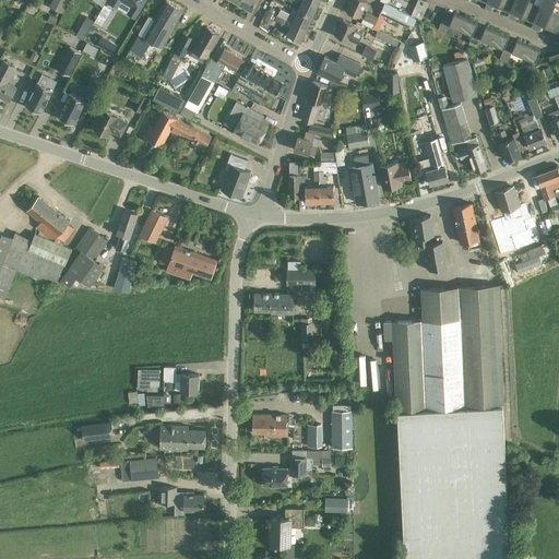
[(51,0),(49,7),(62,13),(69,0),(51,0)]
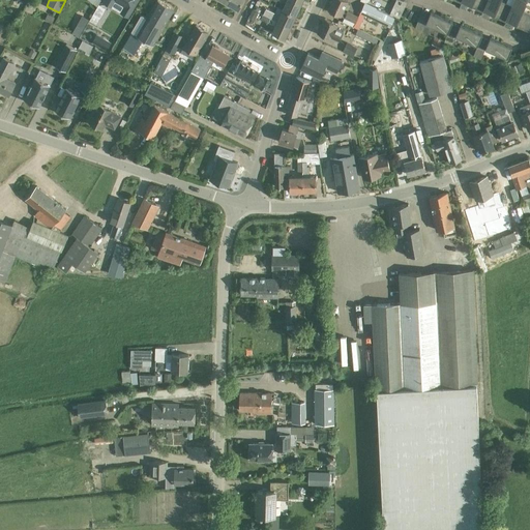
[(128,17),(138,0),(106,0),(105,2),(112,6),(115,0),(125,6),(122,12),(128,17)]
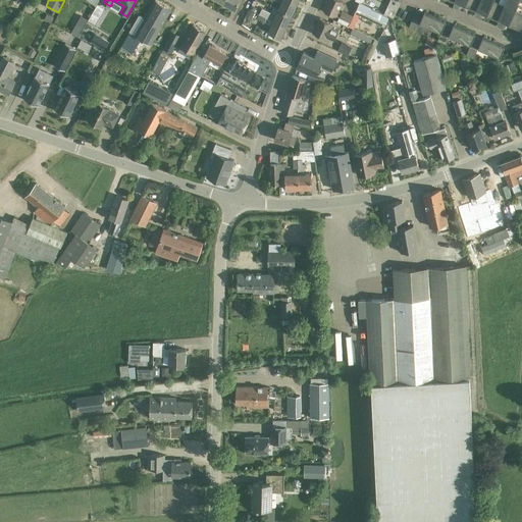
[(155,0),(145,18),(140,15),(117,54),(138,66),(151,44),(171,9),(155,0)]
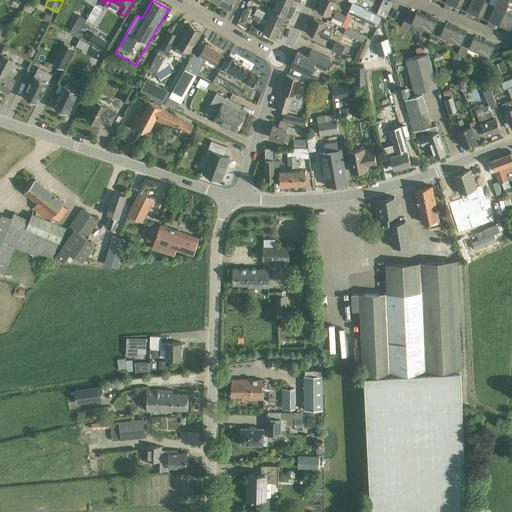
[(220,0),(220,2),(231,9),(235,0),(220,0)]
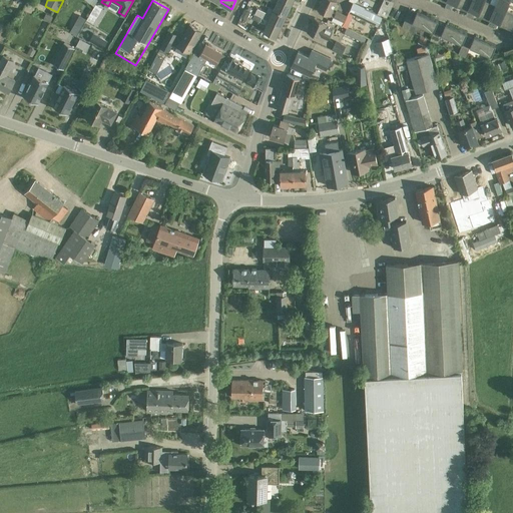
[(292,4),(284,0),(269,0),(278,4),(275,9),(287,15),(292,4)]
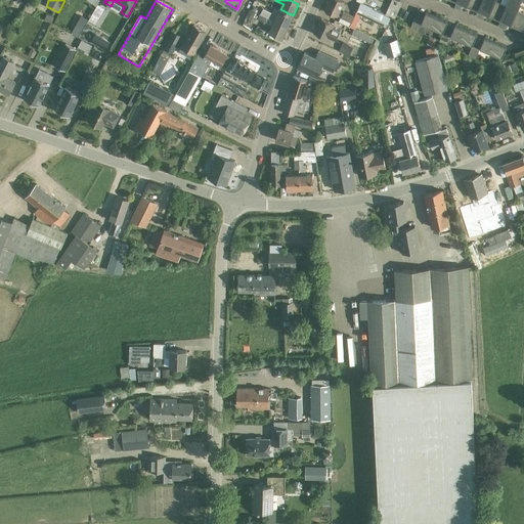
[(342,13),(339,11),(344,1),(342,0),(329,0),(324,10),(351,23),(354,16),(343,11),(342,13)]
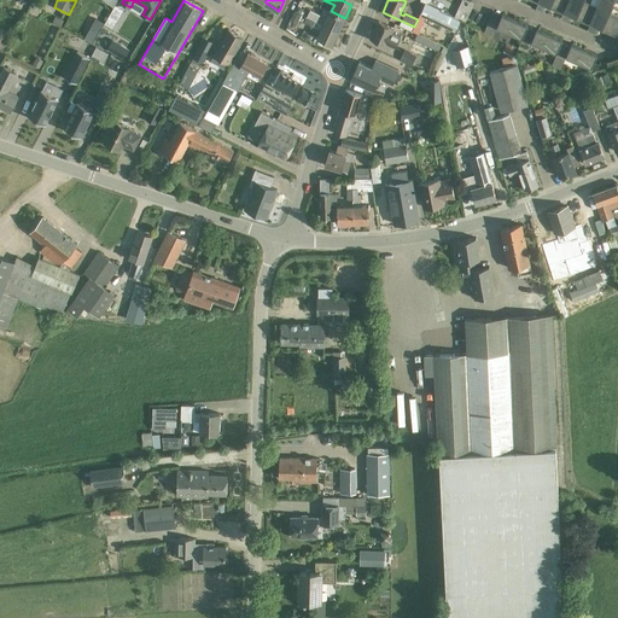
[(570,0),(540,0),(551,5),(549,7),(565,15),(566,11),(567,9),(566,9),(570,0)]
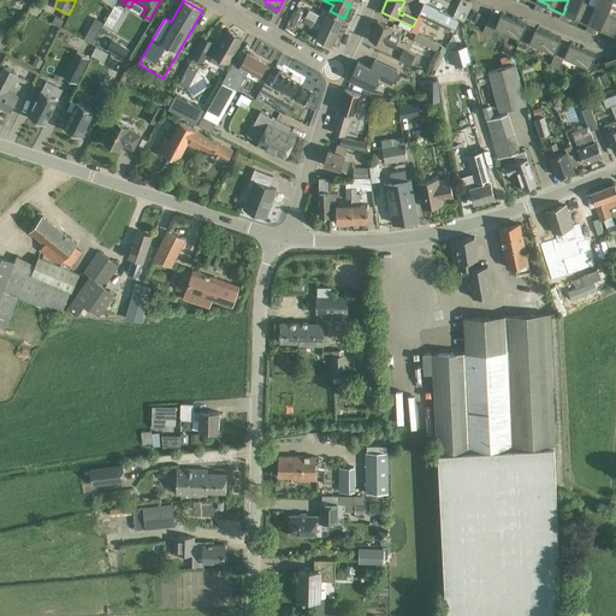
[(596,6),(581,0),(568,0),(564,9),(566,9),(564,11),(574,16),(573,18),(588,25),(590,22),(591,19),(596,6)]
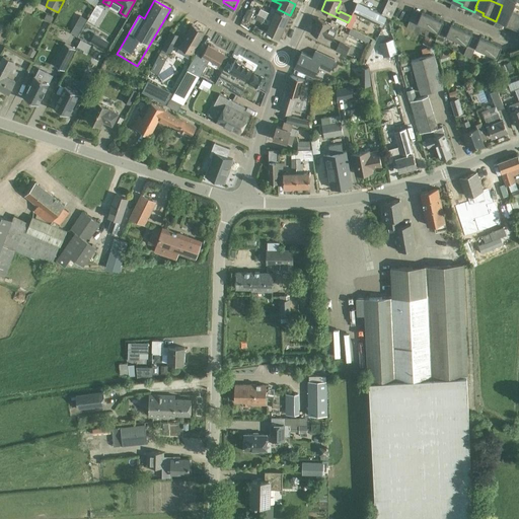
[(518,30),(518,27),(518,12),(512,9),(515,1),(513,0),(504,0),(502,5),(498,16),(497,18),(506,22),(505,24),(518,30)]
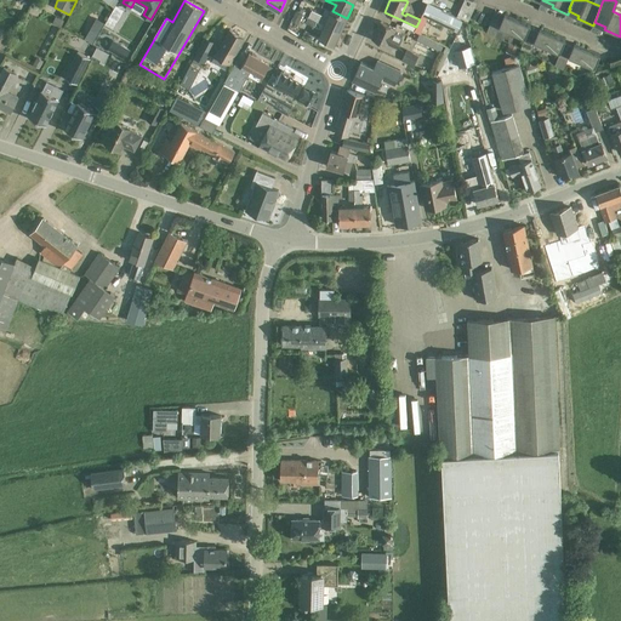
[(427,3),(421,16),(457,33),(462,21),(440,10),(440,9),(427,3)]
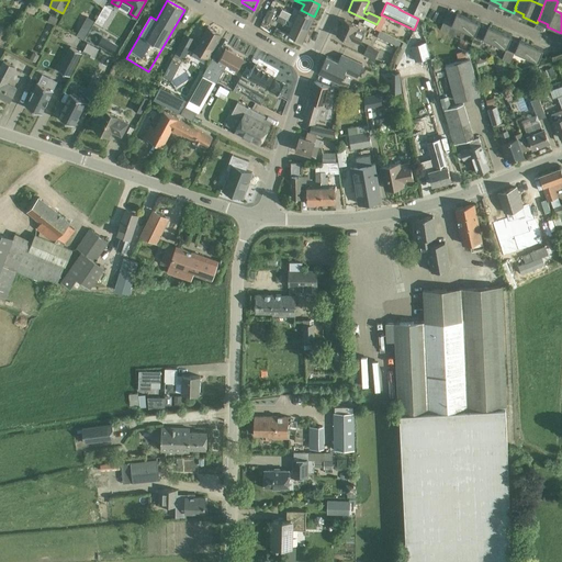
[(104,6),(99,14),(105,18),(110,9),(104,6)]
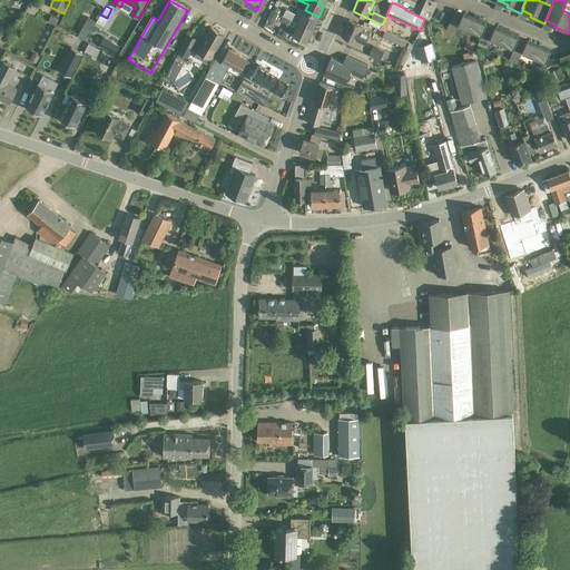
[(283,16),(313,29),(318,17),(305,10),(298,7),(295,13),(286,9),(283,16)]
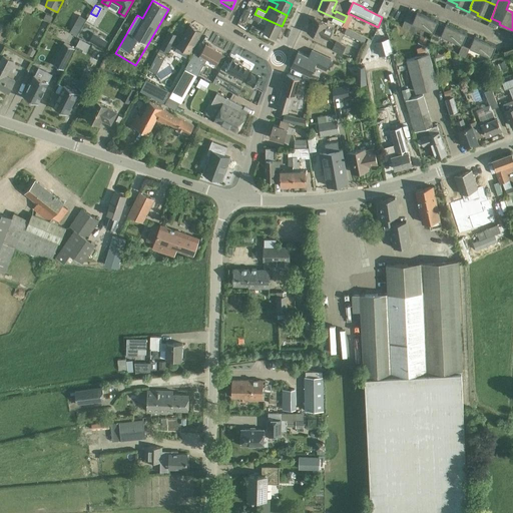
[(244,9),(240,17),(246,20),(249,12),(244,9)]
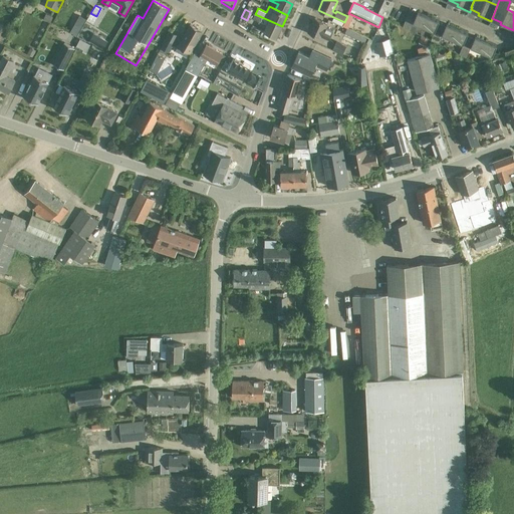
[(414,20),(407,17),(403,25),(411,28),(414,22),(435,31),(440,20),(418,11),(414,20)]
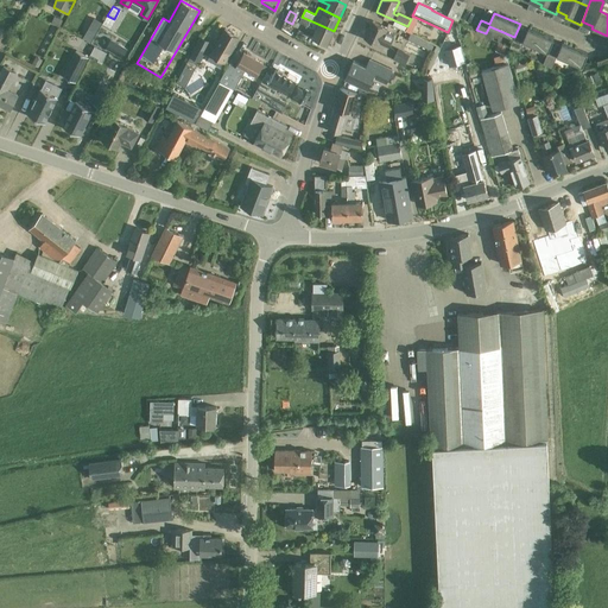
[(334,31),(302,17),(299,23),(316,31),(314,37),(328,44),(334,31)]
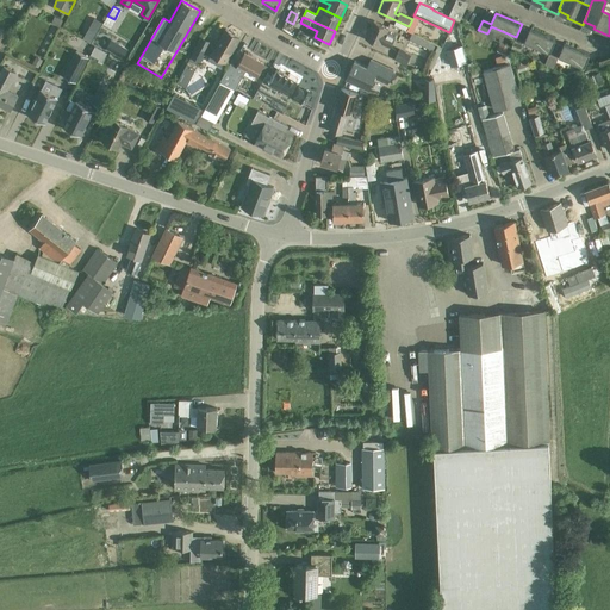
[(391,47),(394,37),(386,33),(388,29),(374,20),(366,38),(380,45),(383,42),(391,47)]
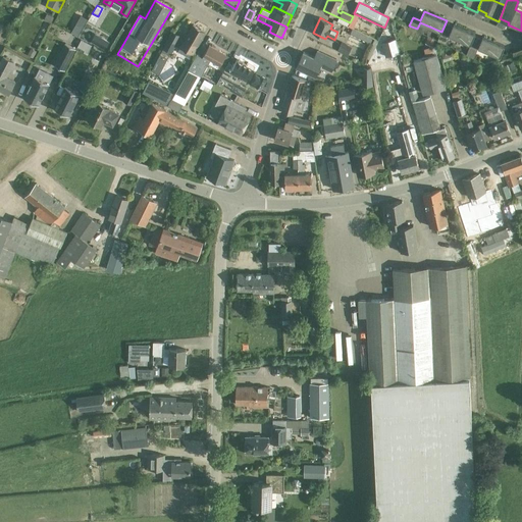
[(454,23),(449,35),(471,44),(475,33),(454,23)]
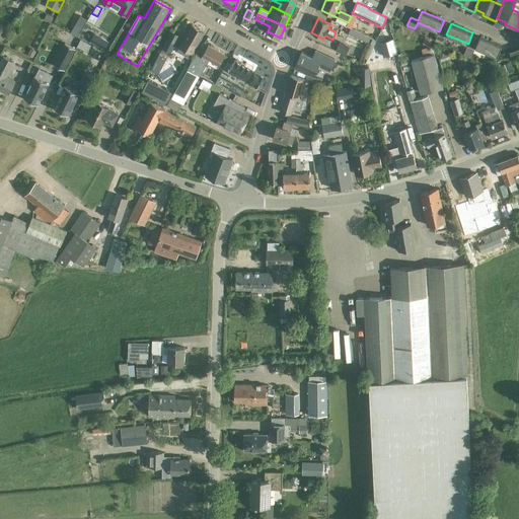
[(192,24),(179,46),(176,51),(186,56),(189,51),(193,53),(205,32),(192,24)]
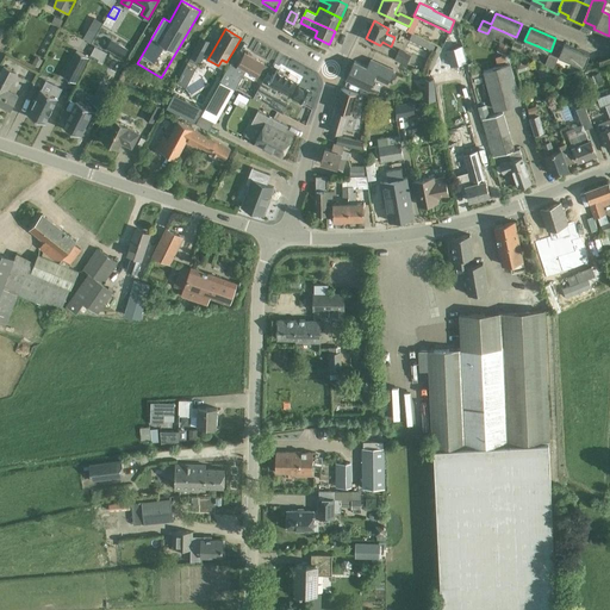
[(433,50),(435,45),(411,33),(409,39),(416,43),(433,50)]
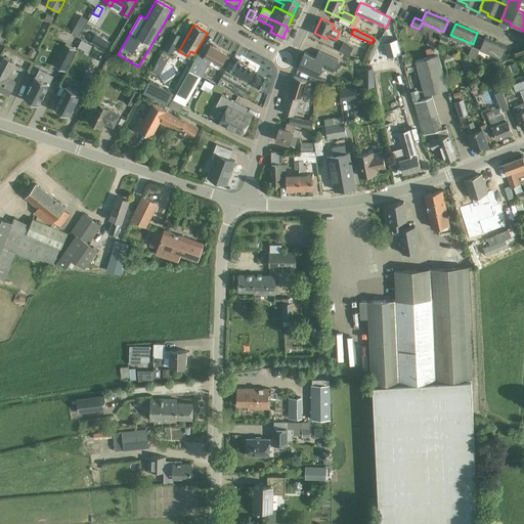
[(164,49),(161,54),(167,57),(169,52),(172,53),(182,36),(173,31),(164,48),(164,49)]
